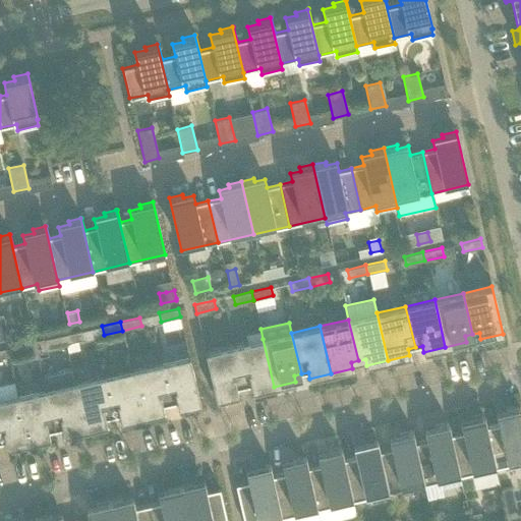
[(82,331),(63,335),(65,344),(84,339),(82,331)]
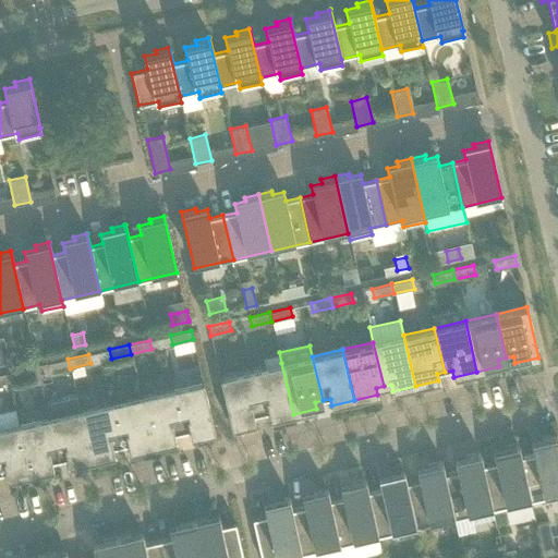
[(70,368),(68,359),(48,363),(50,373),(70,368)]
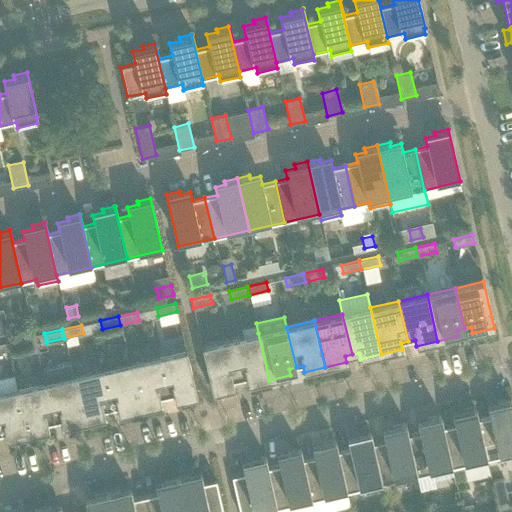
[(258,333),(230,340),(240,380),(246,379),(248,385),(269,380),(258,333)]
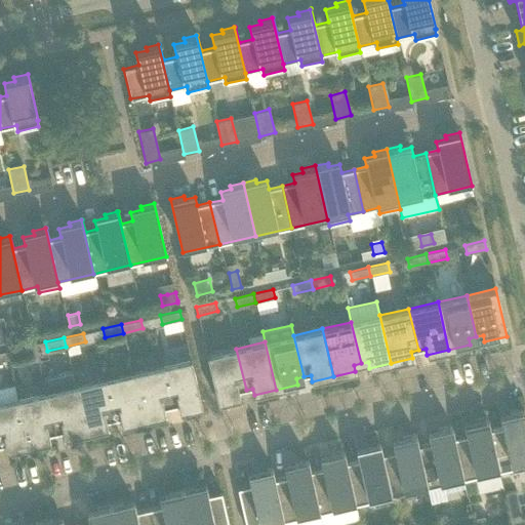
[(26,347),(6,351),(8,360),(28,355),(26,347)]
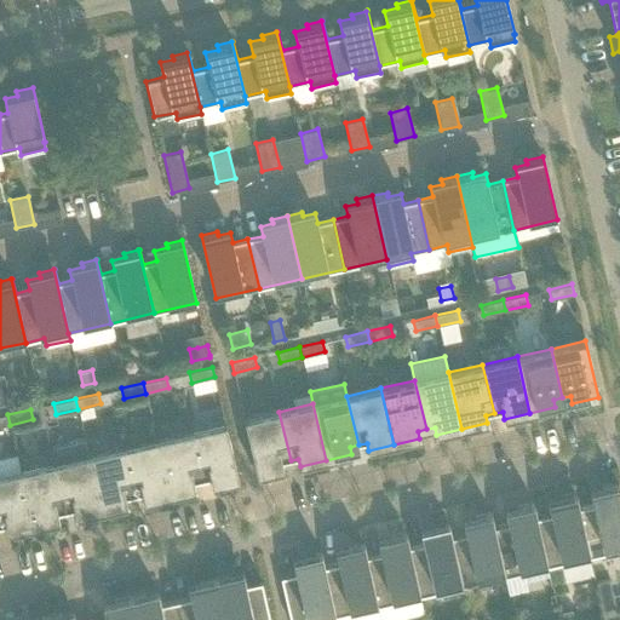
[(291,460),(279,412),(244,419),(257,476),(283,470),(281,463),(291,460)]
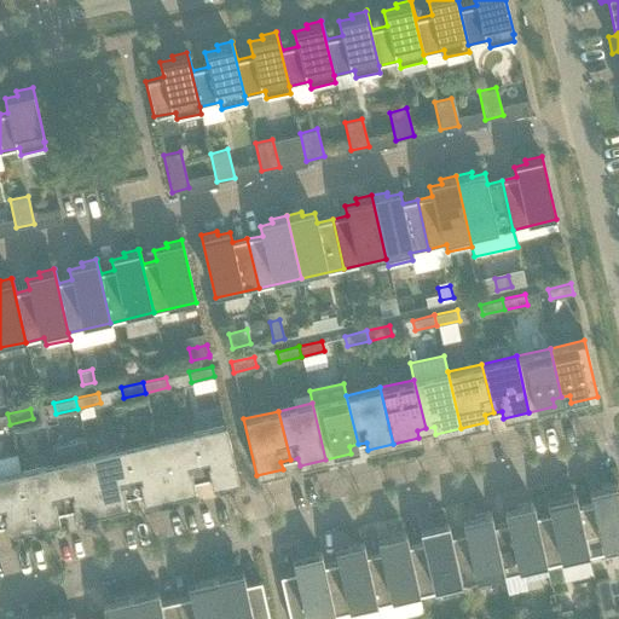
[(225,423),(190,431),(202,480),(209,478),(212,485),(238,479),(225,423)]
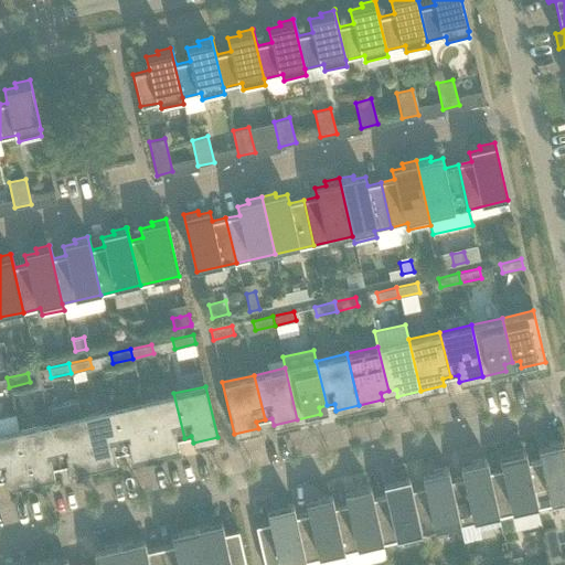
[(173,393),(142,401),(155,452),(178,447),(177,439),(184,438),(173,393)]
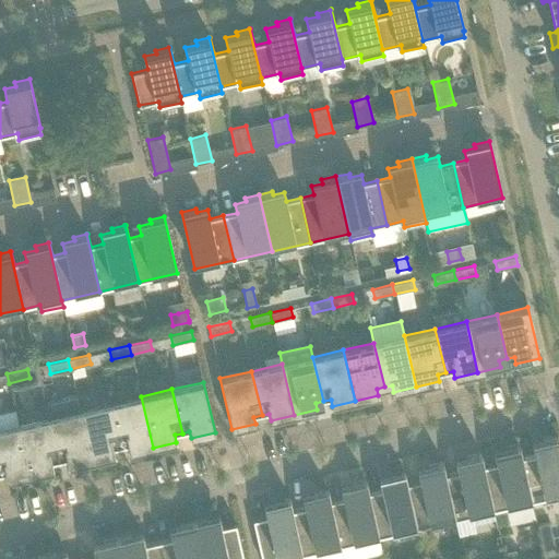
[(76,396),(46,403),(49,417),(59,462),(67,460),(69,467),(92,462),(80,411),(76,396)]
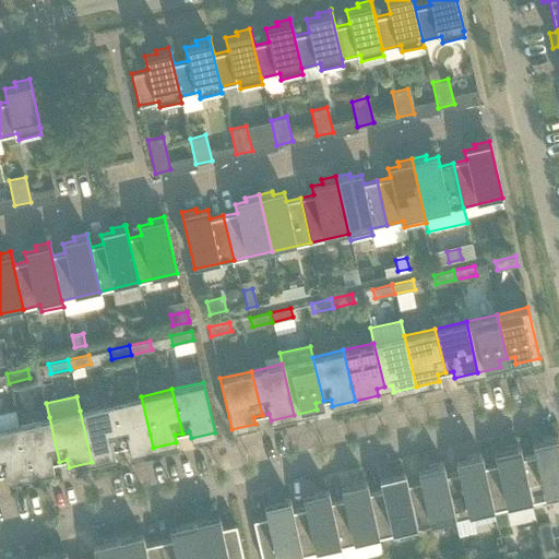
[(141,396),(110,403),(120,448),(128,445),(130,452),(153,448),(141,396)]
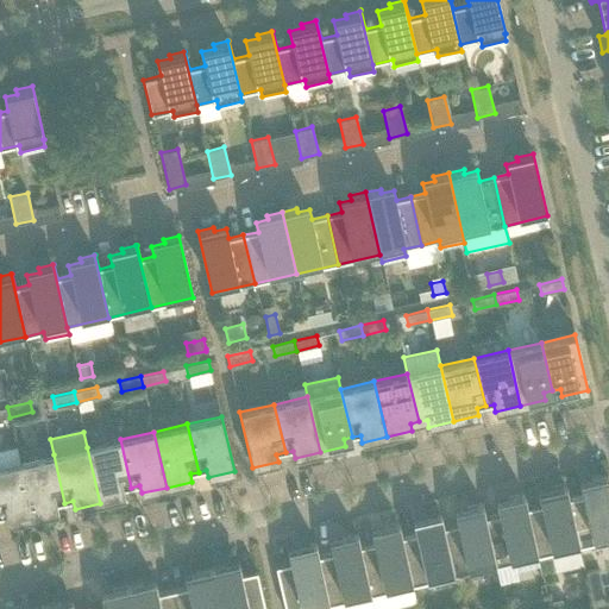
[(120,439),(87,447),(100,503),(125,497),(124,489),(131,488),(120,439)]
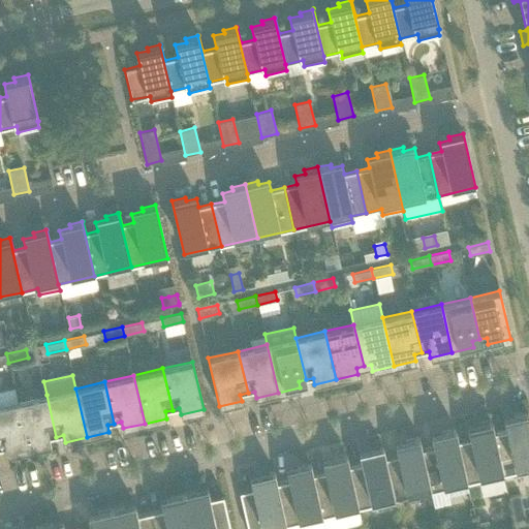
[(47,395),(18,402),(29,449),(51,445),(49,438),(56,437),(47,395)]
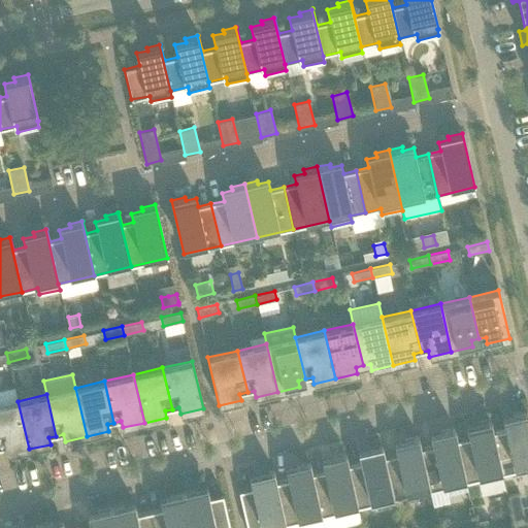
[(18,401),(0,404),(0,449),(5,448),(7,454),(29,449),(18,401)]
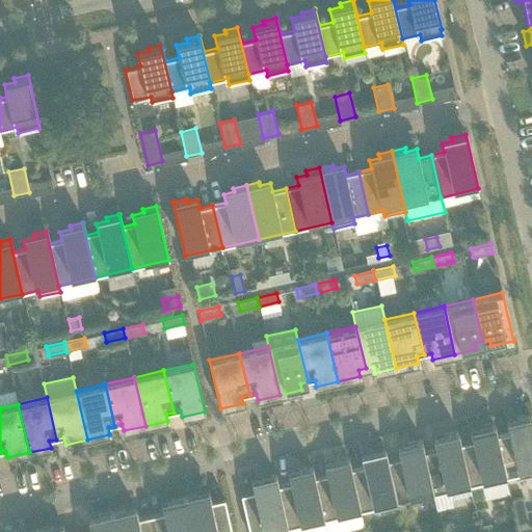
[(494,424),(506,478),(531,472),(531,422),(530,415),(516,418),(517,422),(507,424),(509,432),(497,435),(494,424)]
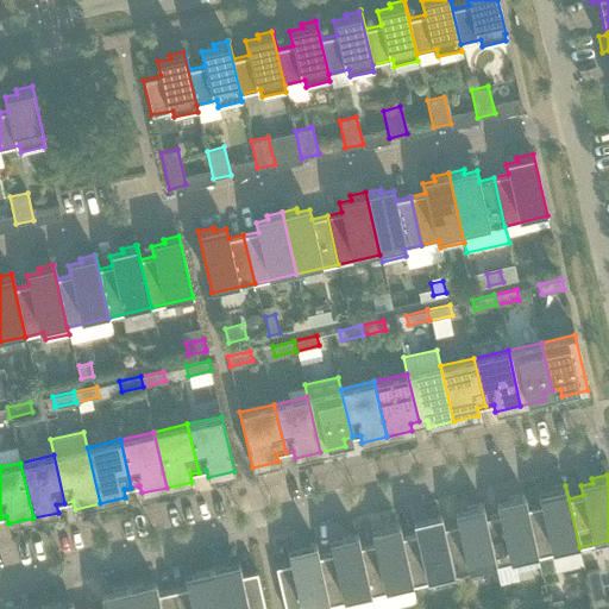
[(523,495),(538,557),(579,547),(565,485),(550,489),(551,493),(539,495),(541,506),(527,508),(523,495)]
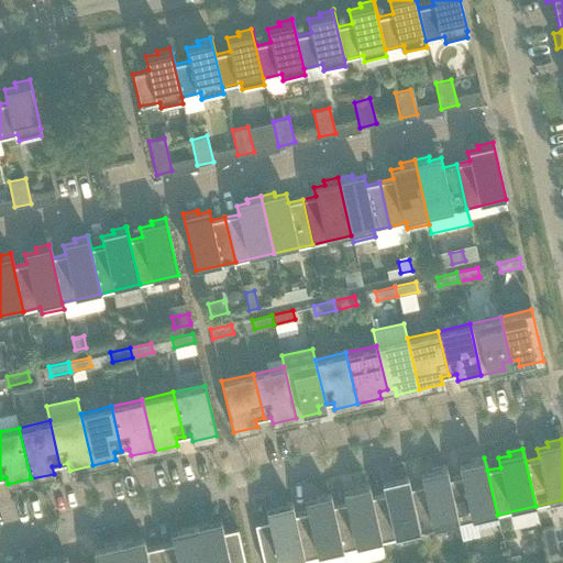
[(445,466),(444,466),(459,523),(475,520),(476,527),(498,521),(497,515),(484,457),(470,461),(471,464),(460,467),(462,476),(449,478),(445,466)]
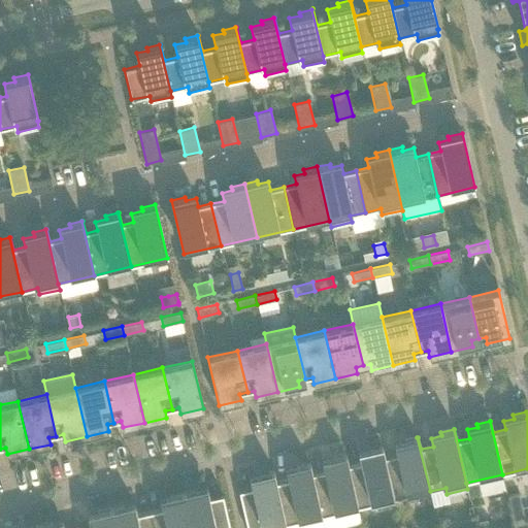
[(382,446),(381,446),(394,499),(430,491),(417,437),(404,440),(405,443),(395,447),(396,455),(385,458),(382,446)]
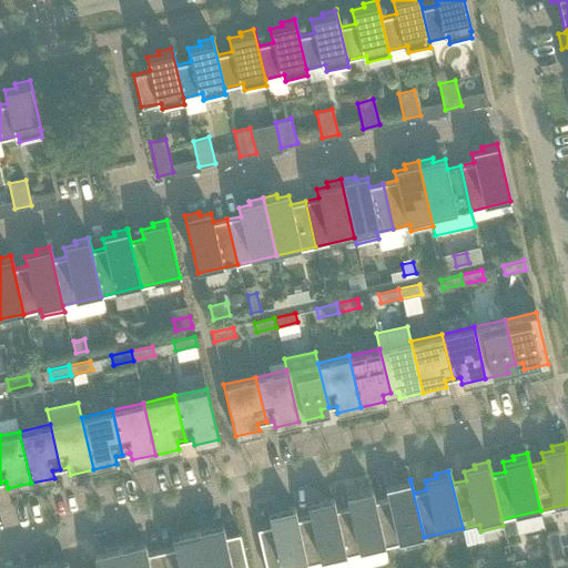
[(372,488),(371,488),(385,547),(424,537),(409,479),(396,483),(397,486),(386,489),(387,498),(375,501),(372,488)]
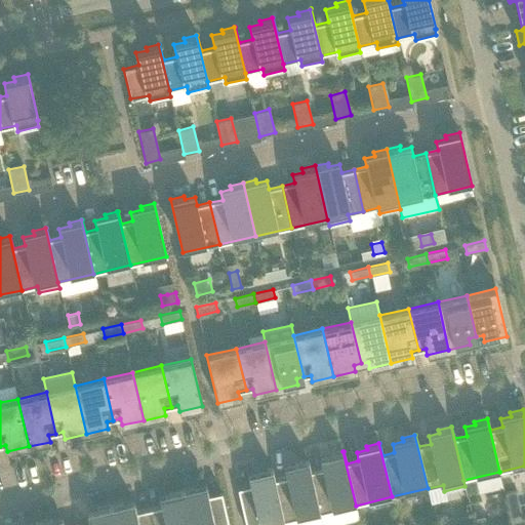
[(308,459),(307,459),(320,514),(356,506),(342,451),(330,454),(331,458),(320,460),(322,469),(311,472),(308,459)]
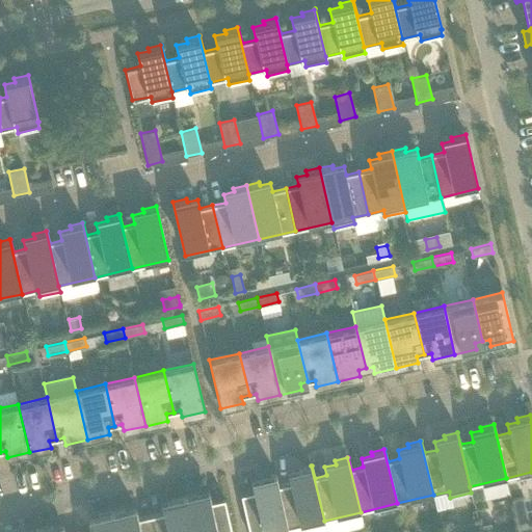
[(275,474),(274,475),(288,529),(324,521),(311,466),(298,469),(299,473),(288,475),(290,483),(278,486),(275,474)]
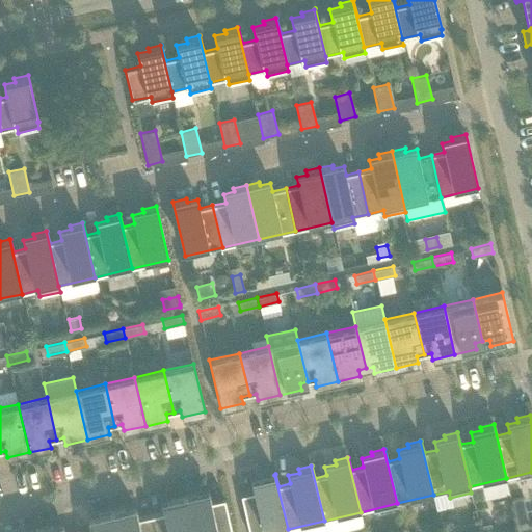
[(273,531),(288,529),(274,475),(262,478),(263,481),(251,483),(254,493),(240,496),(248,531),(273,531)]
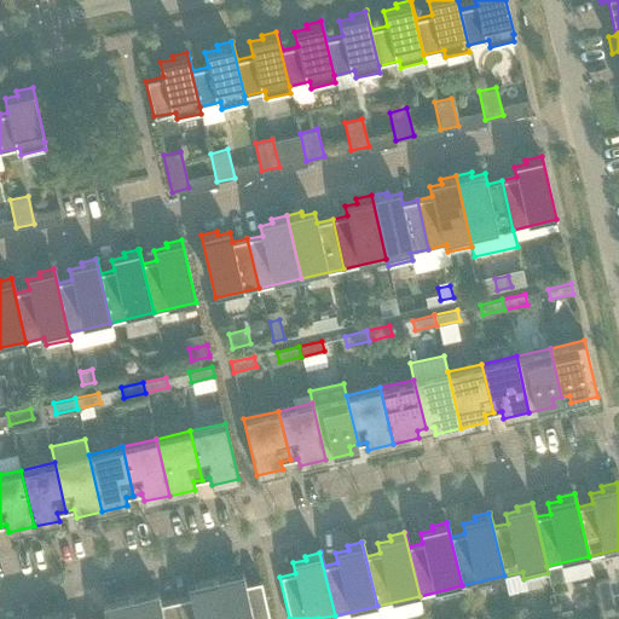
[(522,572),(504,576),(508,591),(526,588),(524,579),(522,572)]
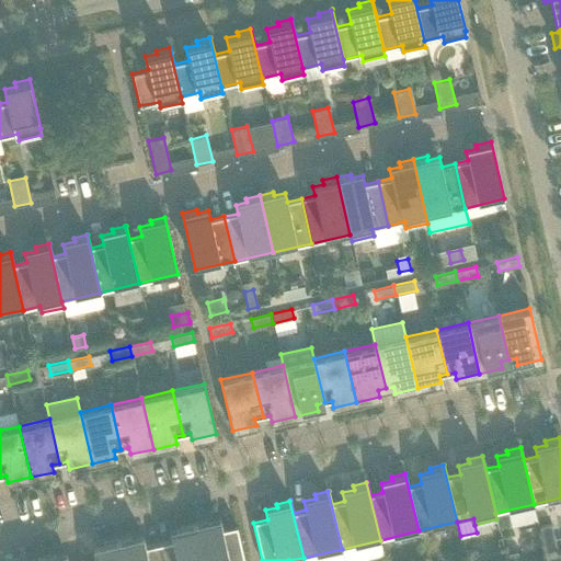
[(208,519),(194,523),(203,560),(243,560),(237,526),(222,529),(220,521),(209,523),(208,519)]
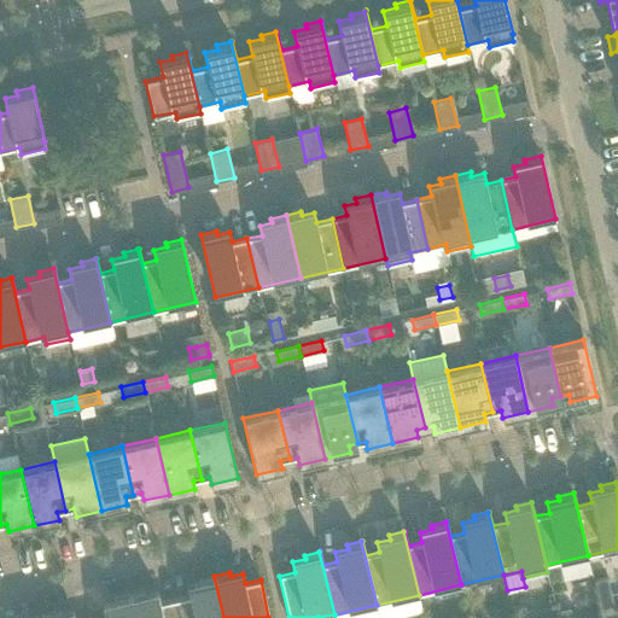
[(190,596),(175,600),(179,617),(223,617),(214,576),(199,579),(199,583),(187,587),(190,596)]
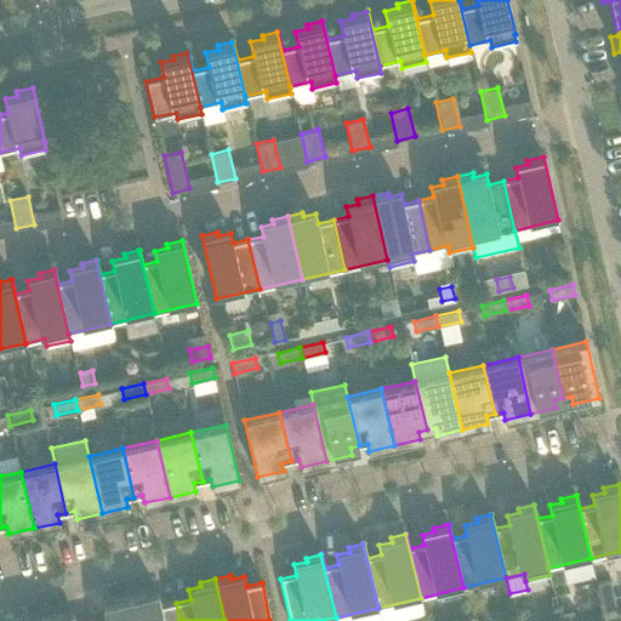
[(146,594),(130,598),(135,620),(180,620),(176,603),(161,605),(159,596),(147,599),(146,594)]
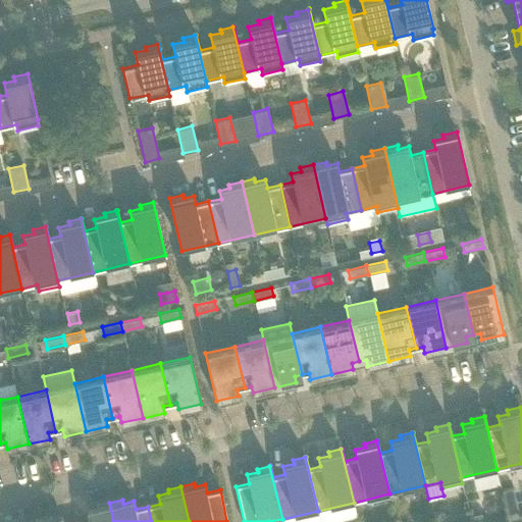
[(504,503),(508,519),(520,517),(516,500),(504,503)]
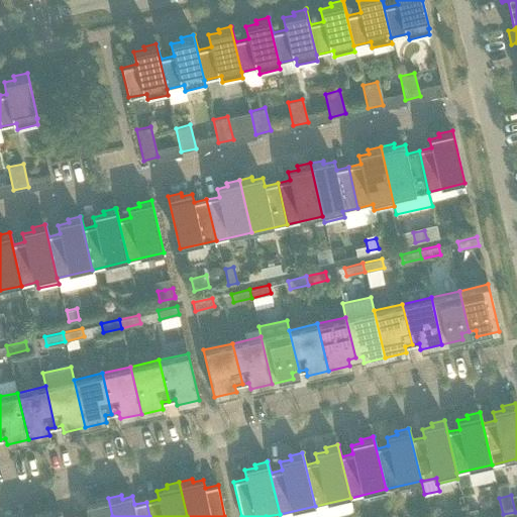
[(88,515),(79,516),(112,516),(108,498),(96,501),(96,504),(86,507),(88,515)]
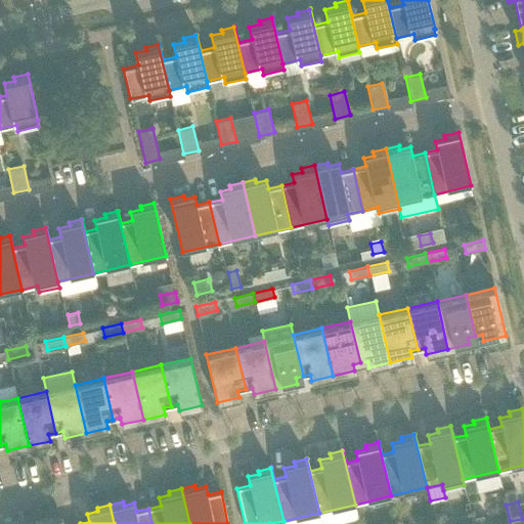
[(326,523),(358,517),(355,505),(319,513),(321,523),(326,523)]
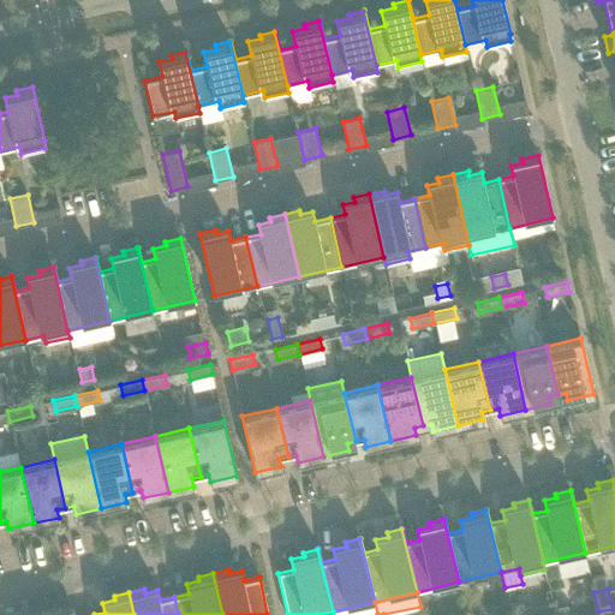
[(377,614),(375,602),(333,611),(333,614),(377,614)]
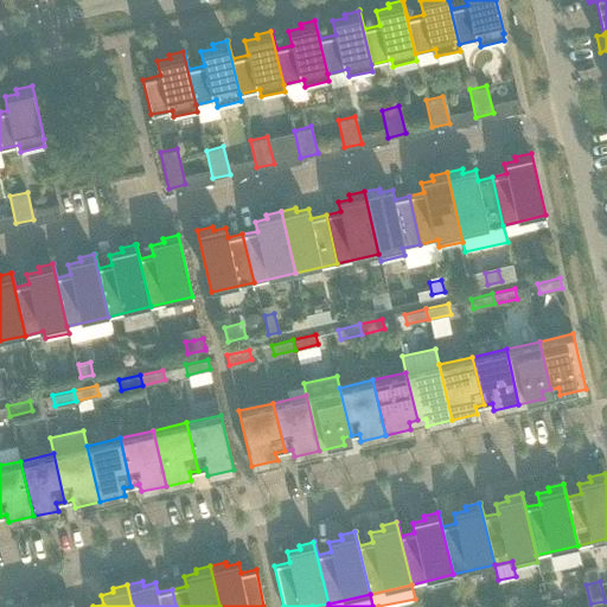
[(502,599),(503,606),(518,606),(516,595),(502,599)]
